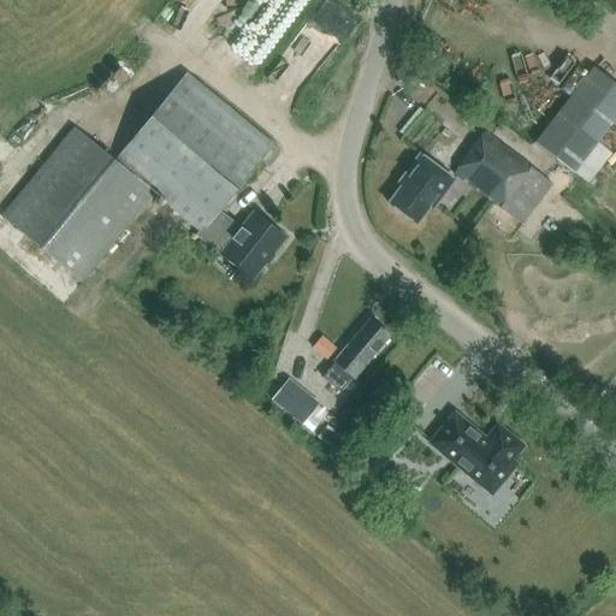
[(615,86),(592,67),(534,143),(574,173),(615,118),(615,86)]
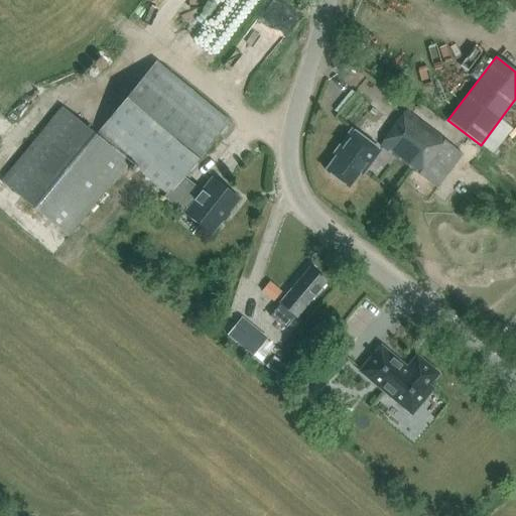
[(185,214),(211,235),(239,200),(212,178),(201,192),(183,177),(229,122),(155,60),(95,135),(61,108),(1,182),(68,237),(128,163),(166,195),(163,198),(184,215),(185,214)]
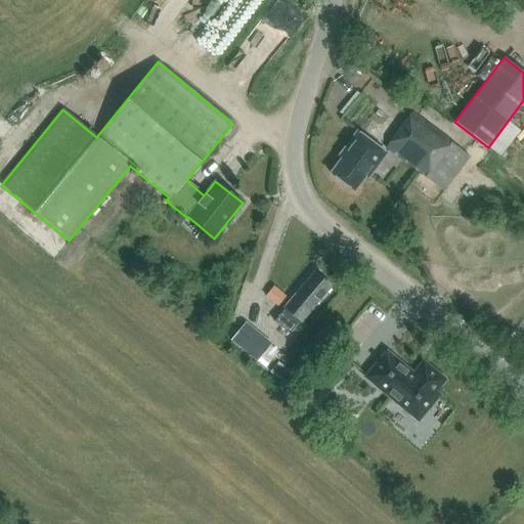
[(442,192),(469,158),(412,113),(385,147),(442,192)]
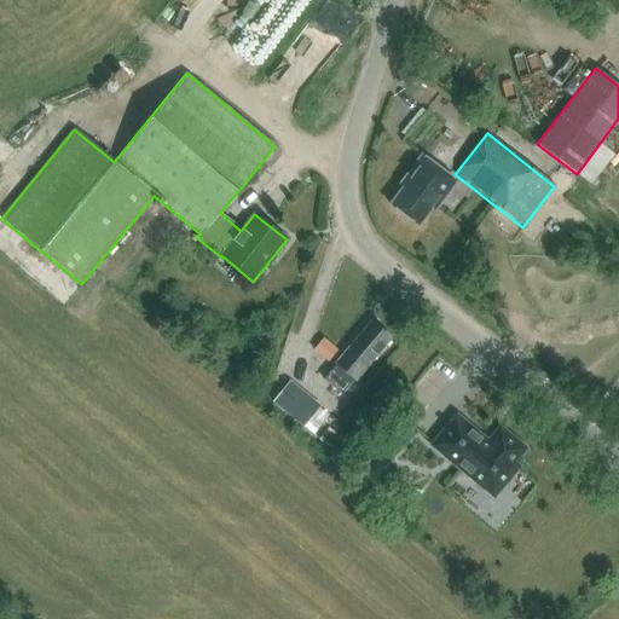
[(440,207),(457,183),(420,155),(401,179),(406,183),(391,204),(418,224),(434,202),(440,207)]
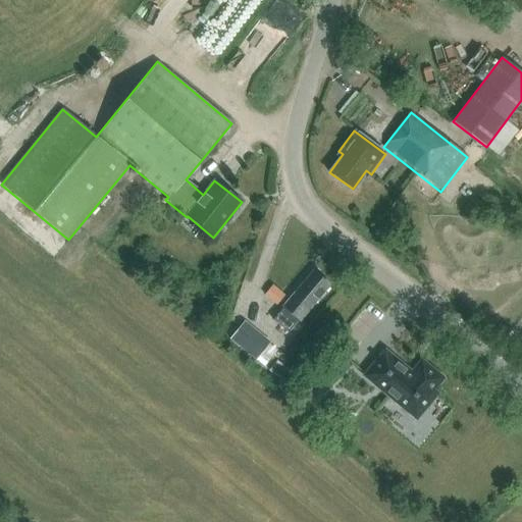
[(314,272),(295,295),(274,320),(288,333),(309,307),(310,307),(328,284),(314,272)]
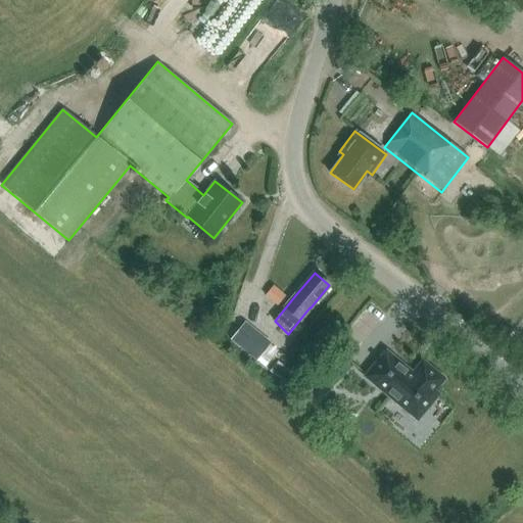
[(279,283),(272,294),(285,303),(292,292),(279,283)]
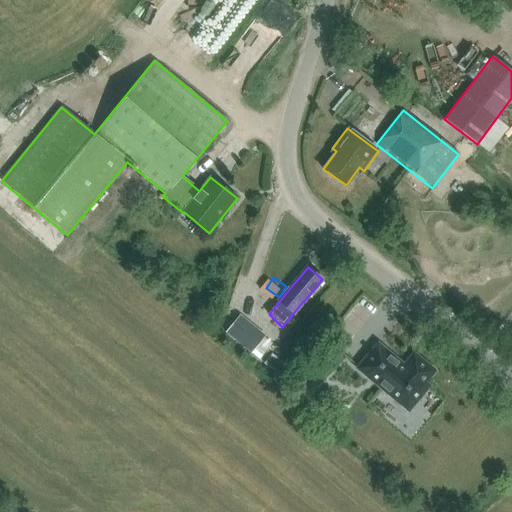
[(263,338),(264,336),(239,315),(225,332),(259,360),(272,345),(263,338)]
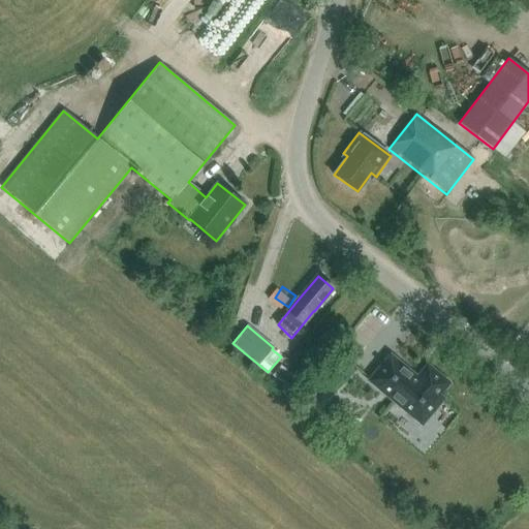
[(390,358),(370,381),(422,423),(441,399),(437,396),(446,383),(428,368),(417,379),(390,358)]
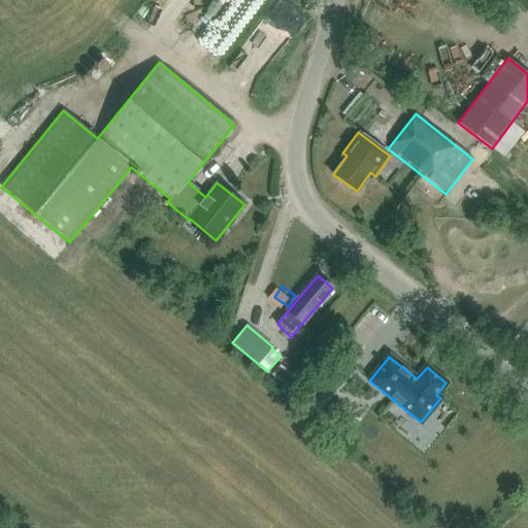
[(344,378),(333,368),(318,385),(328,395),(344,378)]
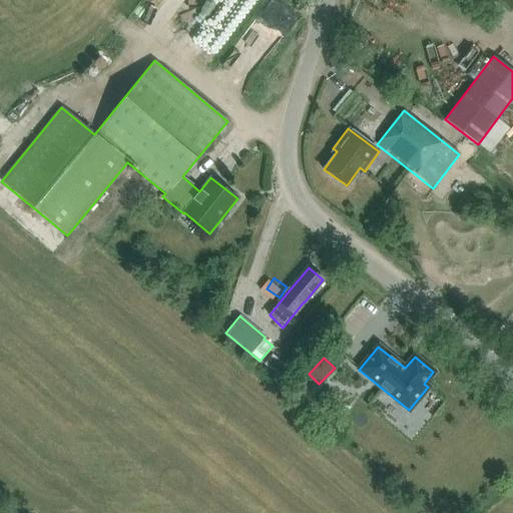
[(291,370),(285,365),(277,375),(283,380),(291,370)]
